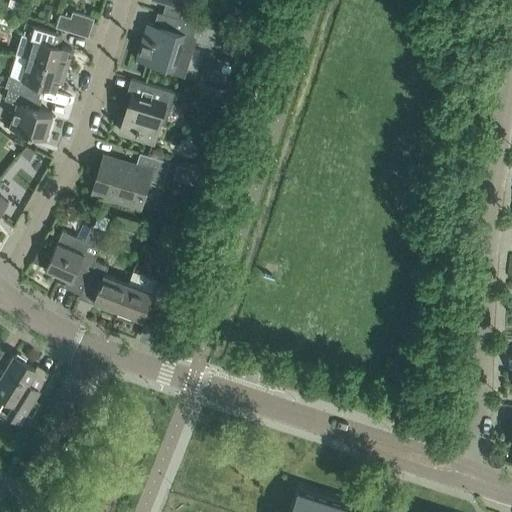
[(181,0),(172,0),(171,4),(166,3),(163,13),(181,18),(185,7),(180,6),(181,0)]
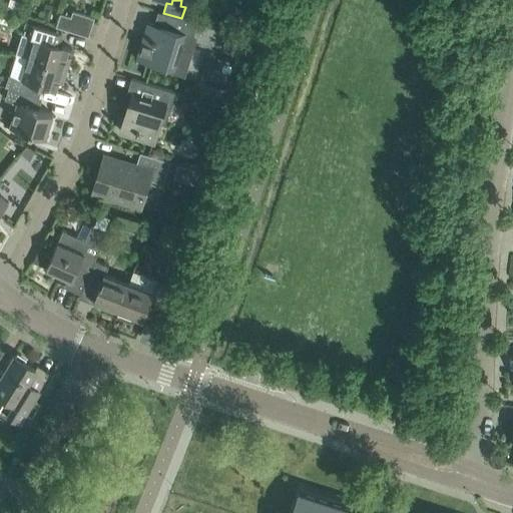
[(60,13),(56,26),(81,34),(88,36),(94,17),(72,10),(71,16),(60,13)]
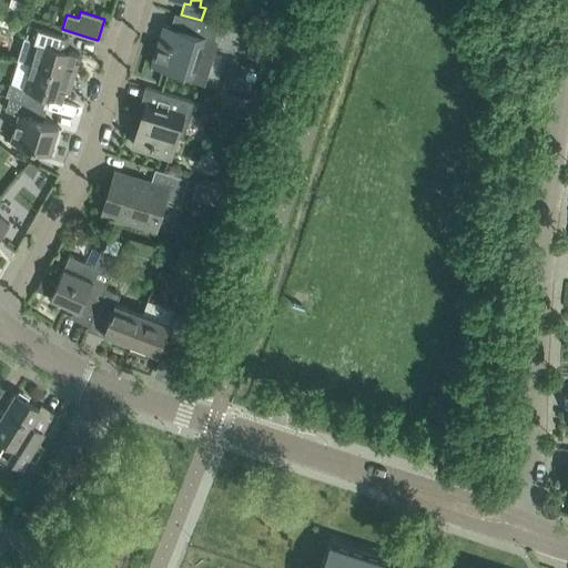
[(220,26),(201,20),(181,14),(176,29),(164,26),(150,71),(152,72),(154,63),(175,70),(172,79),(194,85),(199,71),(205,73),(213,46),(244,54),(246,48),(261,51),(265,39),(220,26)]
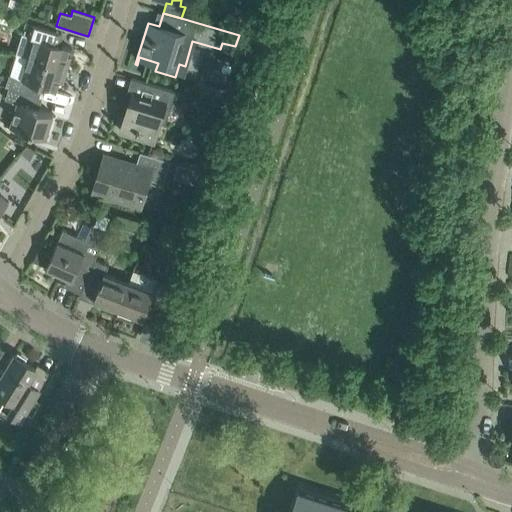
[(25,22),(15,55),(28,59),(67,70),(71,56),(68,55),(70,47),(52,42),(56,30),(25,22)]
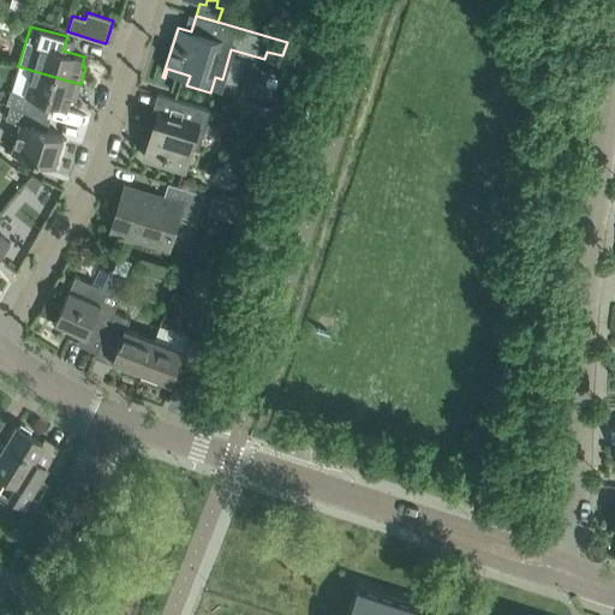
[(76,100),(81,84),(34,71),(27,94),(11,89),(7,103),(11,105),(43,113),(47,101),(70,108),(72,99),(76,100)]
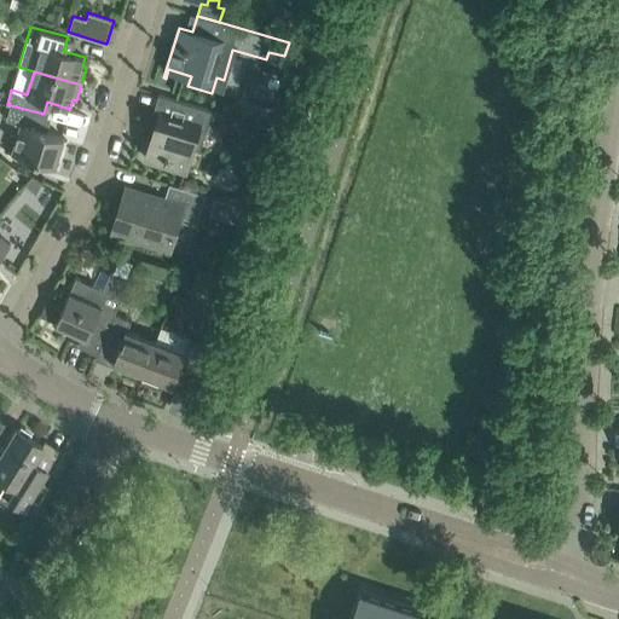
[(213,111),(158,94),(152,113),(160,115),(146,157),(189,171),(201,131),(207,133),(213,111)]
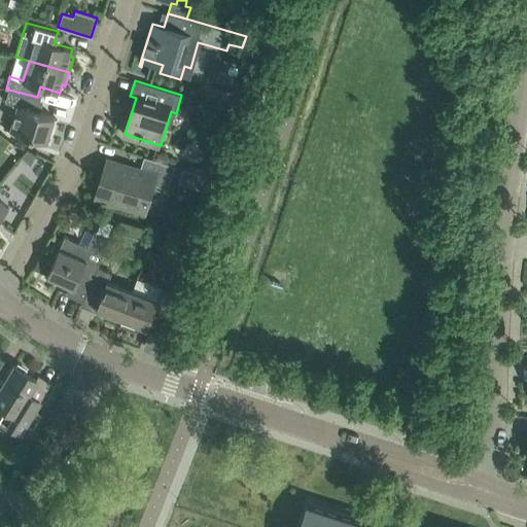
[(36,99),(37,97),(9,90),(5,102),(18,106),(11,132),(47,141),(55,116),(36,111),(39,99),(36,99)]
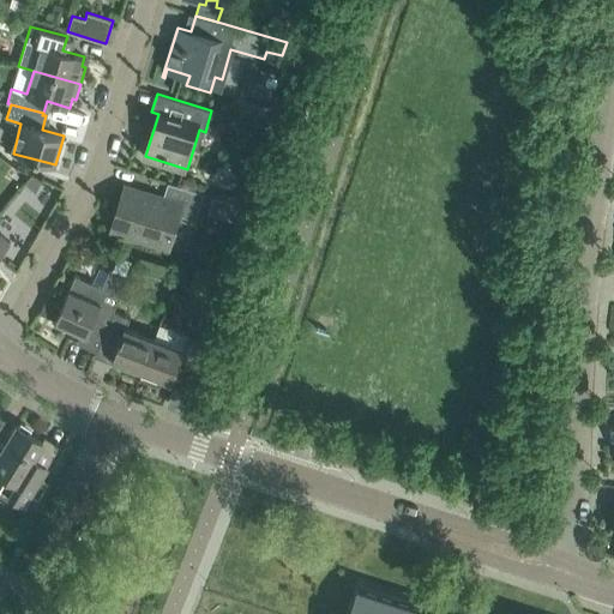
[(32,174),(25,182),(36,192),(42,179),(32,174)]
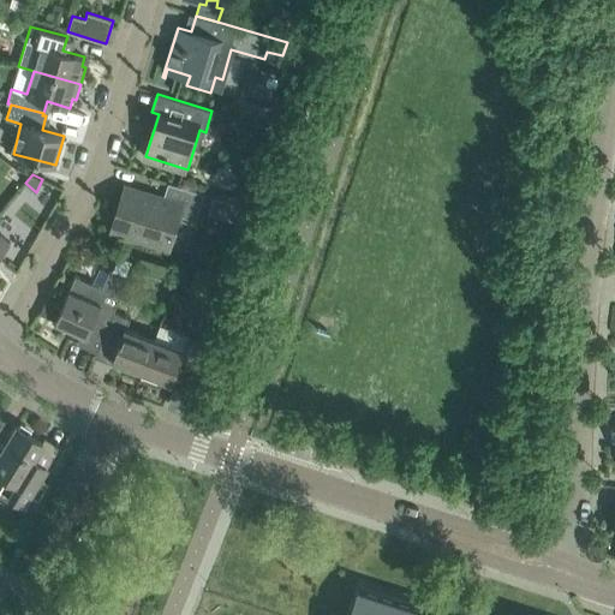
[(204,193),(168,183),(163,197),(126,186),(113,231),(168,248),(178,215),(196,220),(204,193)]
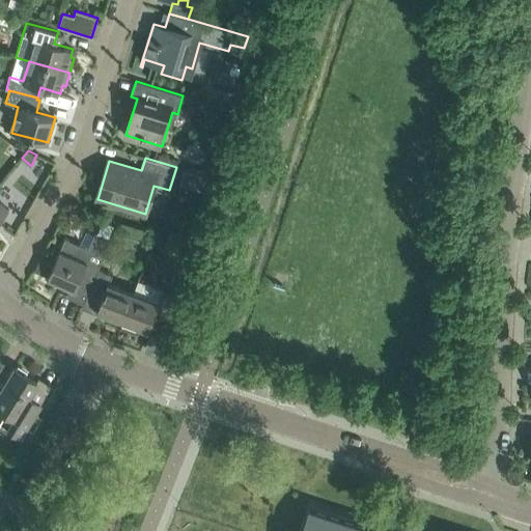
[(185,169),(180,184),(187,185),(191,171),(185,169)]
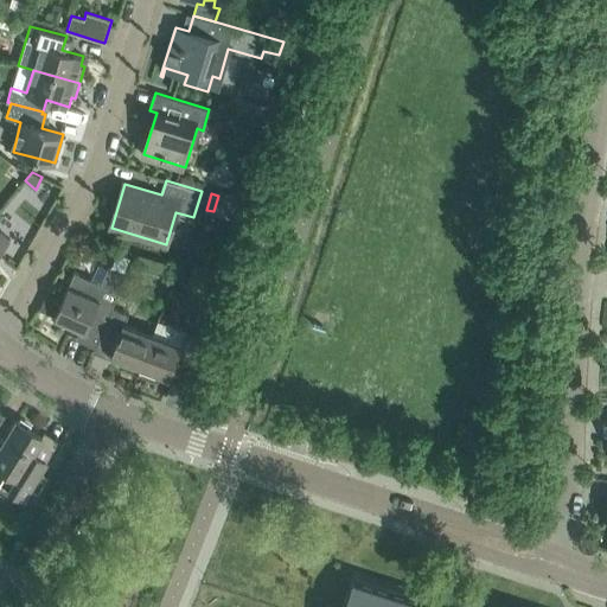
[(0,254),(11,241),(0,231),(0,254)]
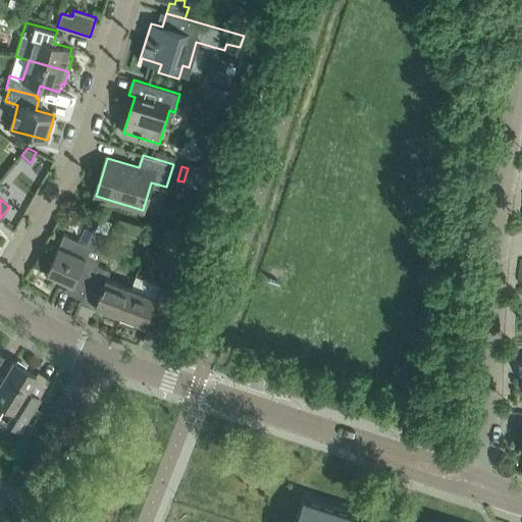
[(102,252),(103,253),(110,236),(94,227),(93,230),(85,226),(79,240),(64,233),(47,273),(69,283),(66,291),(82,298),(102,252)]
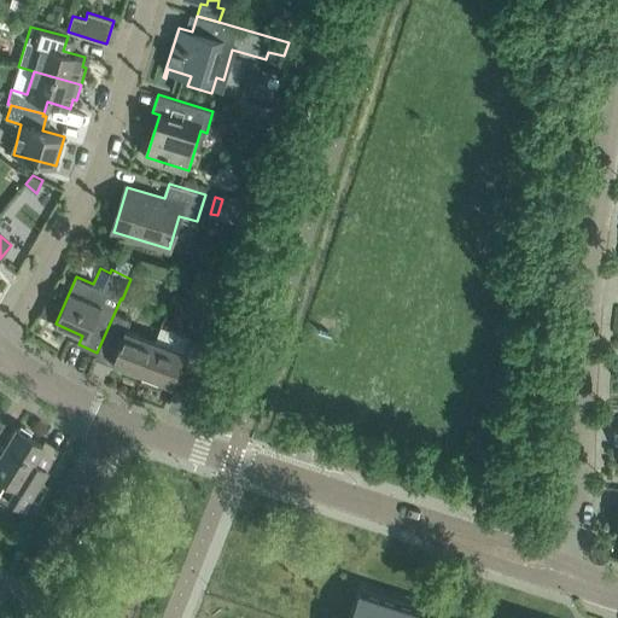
[(220,293),(225,284),(211,279),(208,289),(220,293)]
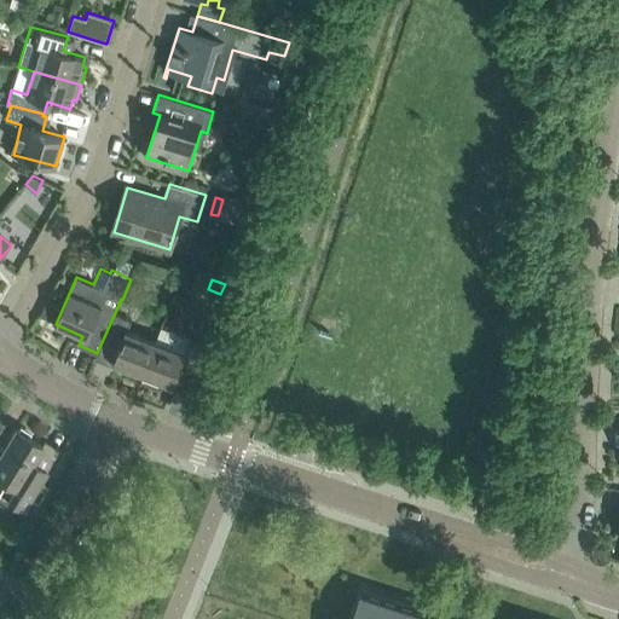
[(97,353),(97,356),(98,356),(125,365),(121,372),(142,380),(156,341),(127,329),(132,319),(115,312),(97,353)]
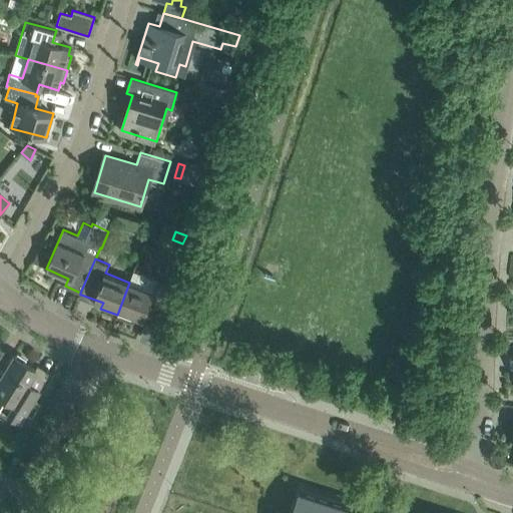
[(170,289),(169,288),(154,284),(151,291),(129,283),(117,315),(133,321),(135,316),(157,324),(156,327),(157,327),(170,289)]
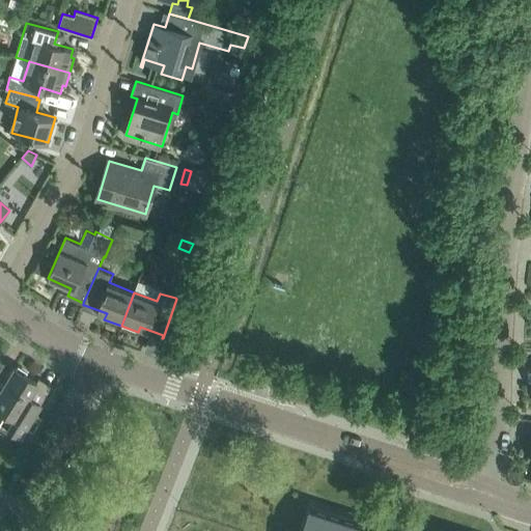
[(1,386),(0,387),(0,409),(4,412),(0,418),(0,422),(21,435),(17,441),(27,447),(33,432),(40,417),(34,413),(37,409),(25,400),(36,382),(12,367),(1,386)]
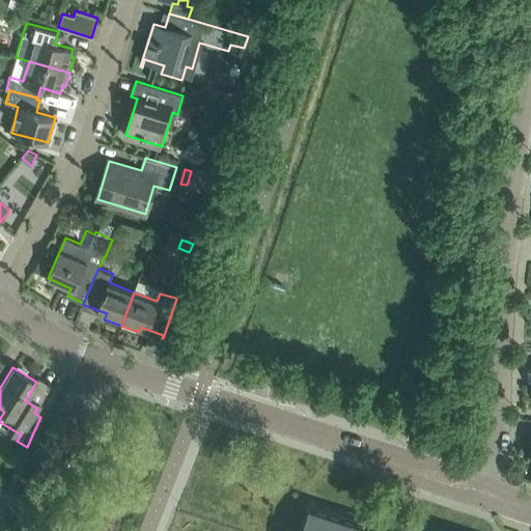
[(388,530),(312,506),(304,530),(388,530)]
